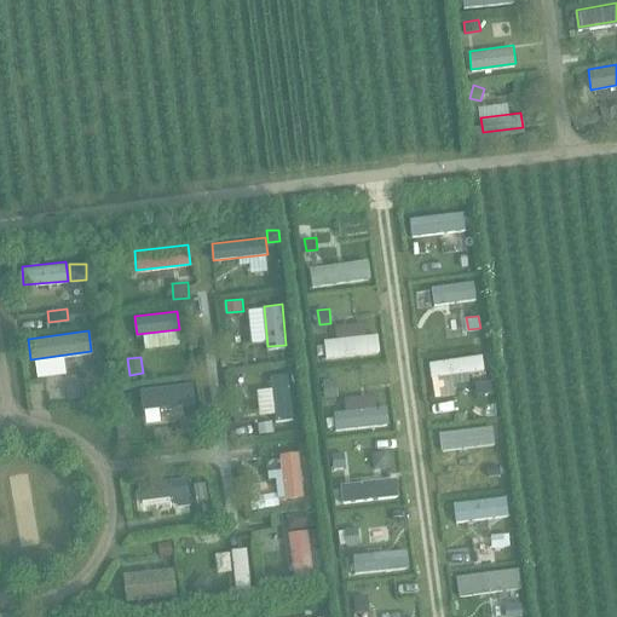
[(293,420),(288,373),(272,374),(278,422),(293,420)]
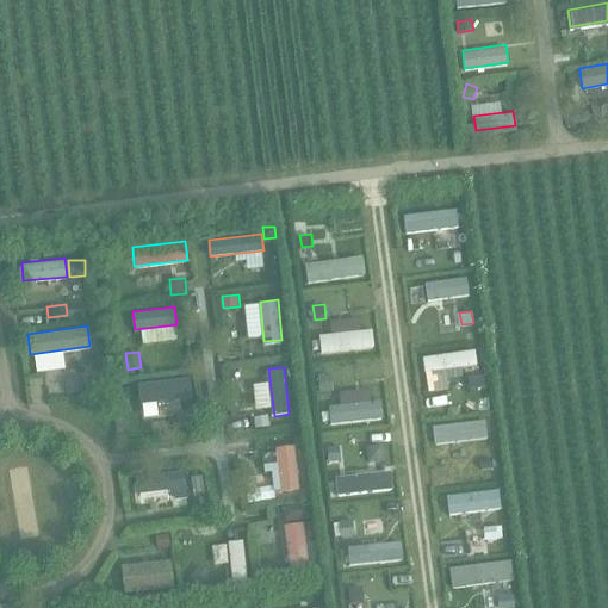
[(330,374),(320,376),(321,391),(333,390),(330,374)]
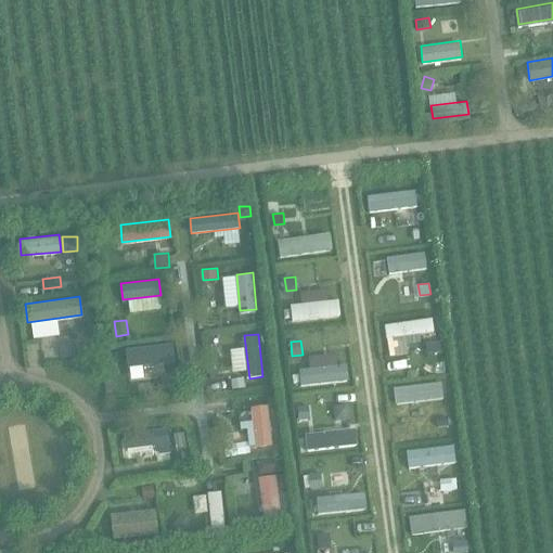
[(76,344),(62,346),(63,358),(77,356),(76,344)]
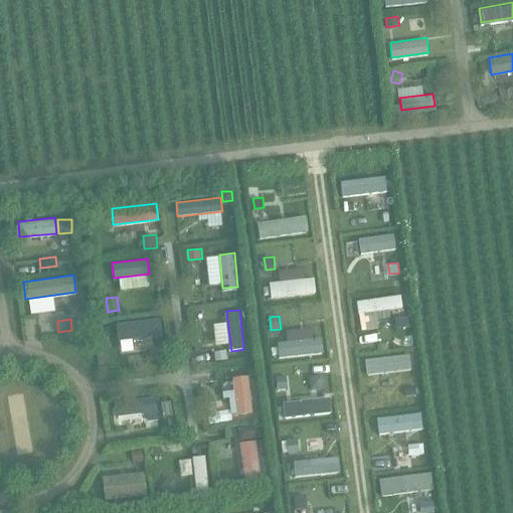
[(154,321),(118,325),(119,339),(155,335),(154,321)]
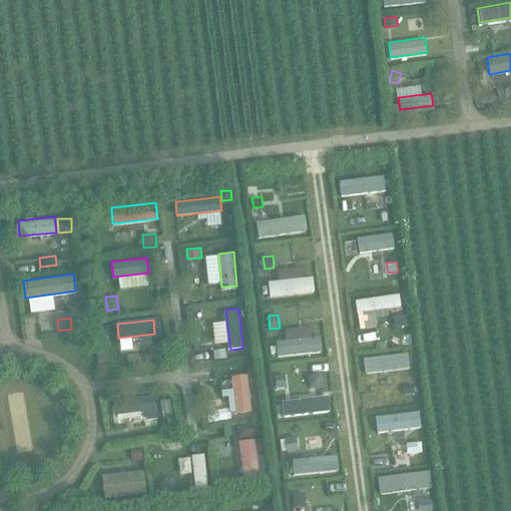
[(164,345),(155,345),(156,358),(164,358),(164,345)]
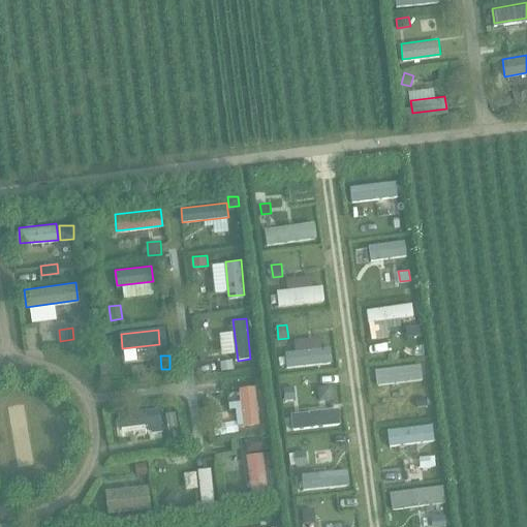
[(231,360),(222,362),(223,370),(234,369),(231,360)]
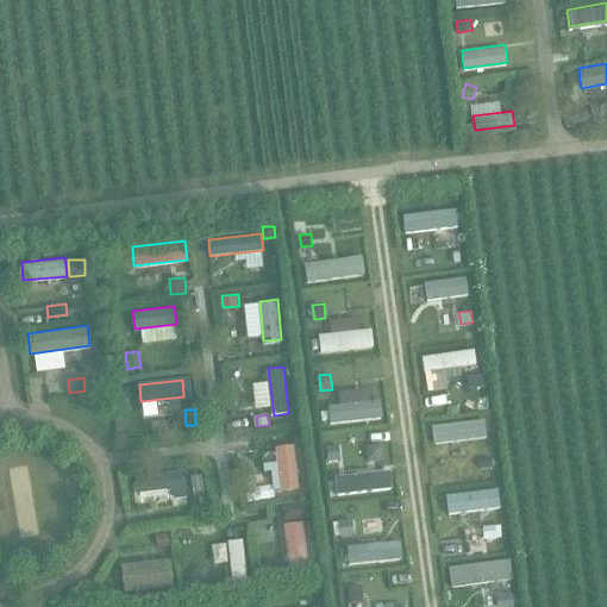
[(299,486),(294,443),(275,445),(280,488),(299,486)]
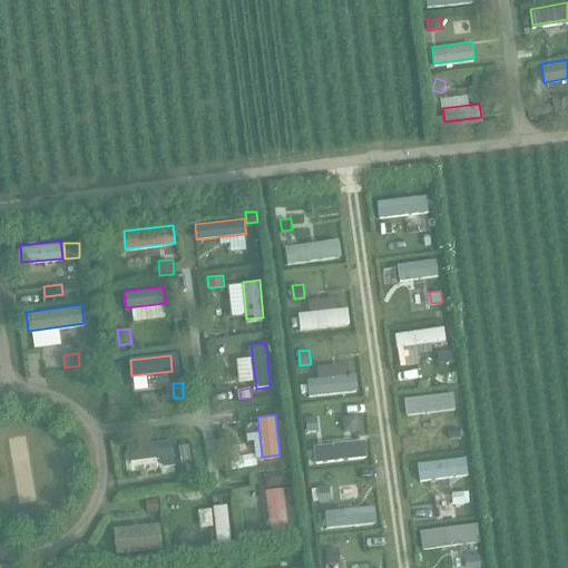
[(316,415),(306,417),(307,430),(317,429),(316,415)]
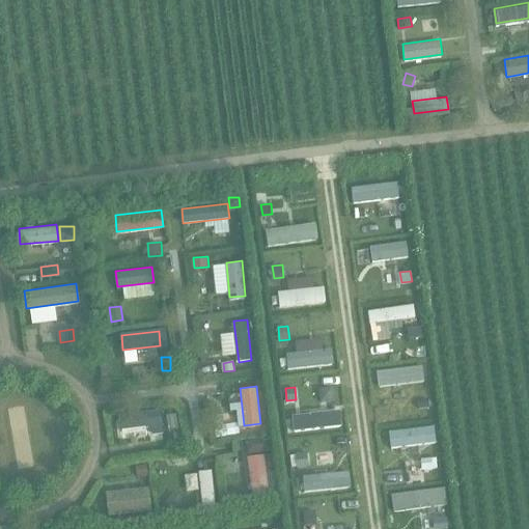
[(115,439),(163,434),(161,409),(119,413),(120,428),(115,429),(115,439)]
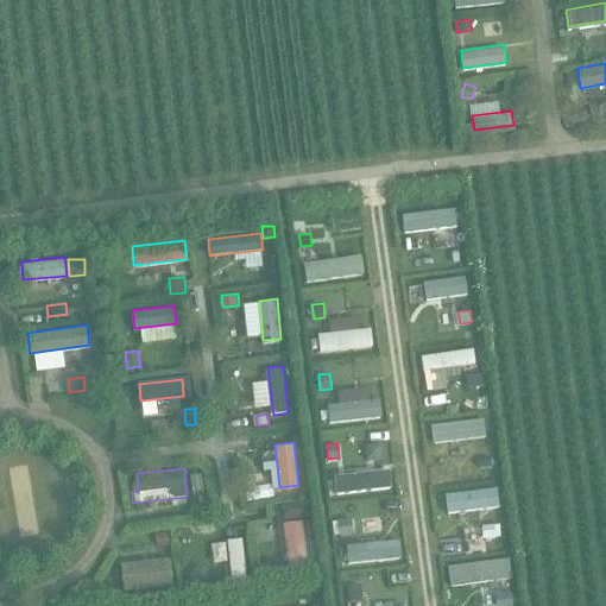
[(204,472),(193,473),(195,490),(206,488),(204,472)]
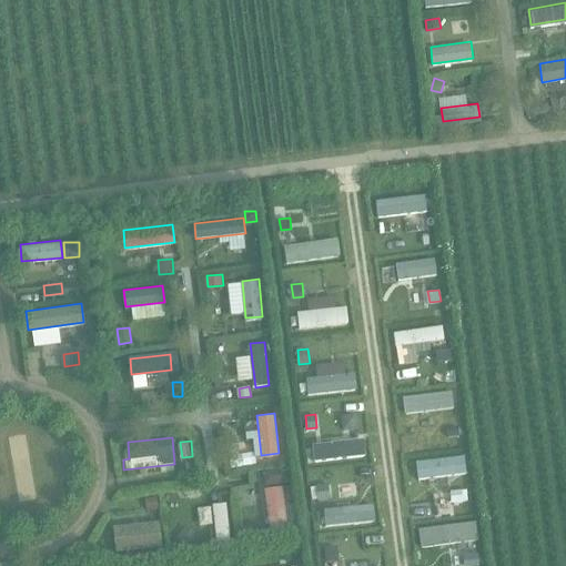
[(255,452),(230,455),(231,467),(258,463),(255,452)]
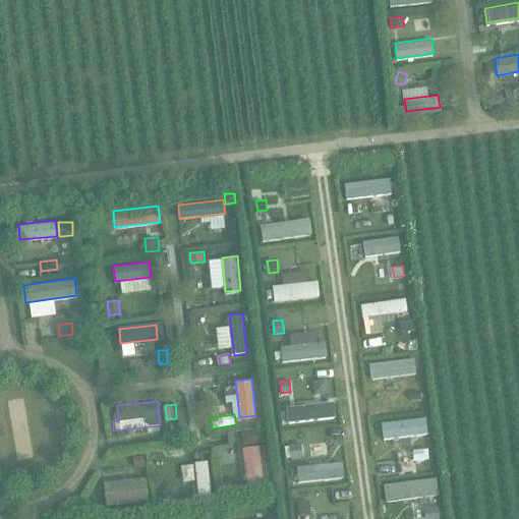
[(301,444),(291,445),(292,457),(302,456),(301,444)]
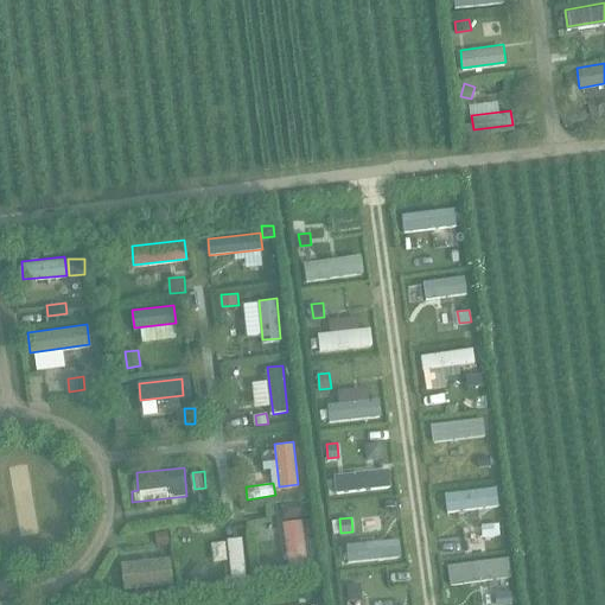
[(307,562),(301,518),(282,521),(288,565),(307,562)]
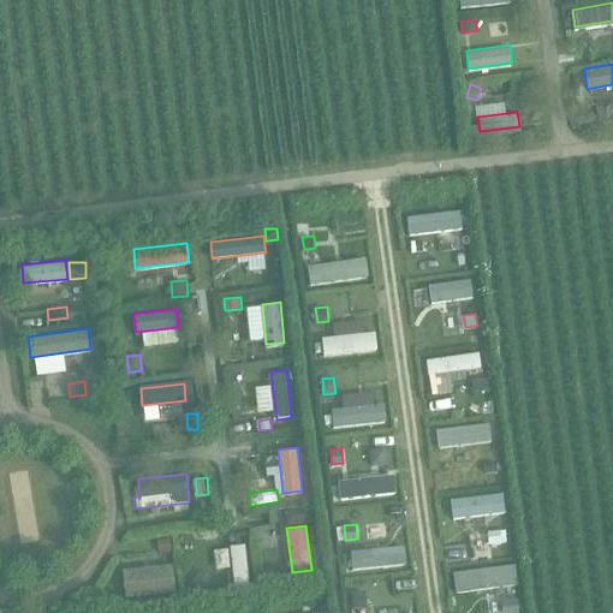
[(500,529),(489,530),(491,543),(501,542),(501,541),(510,540),(509,529),(500,530),(500,529)]
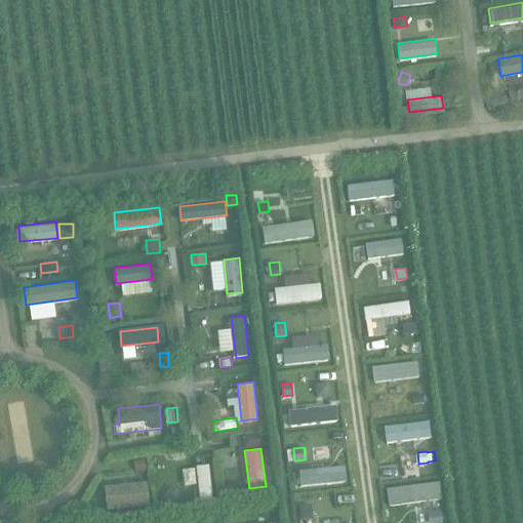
[(147,458),(136,459),(137,471),(148,469),(147,458)]
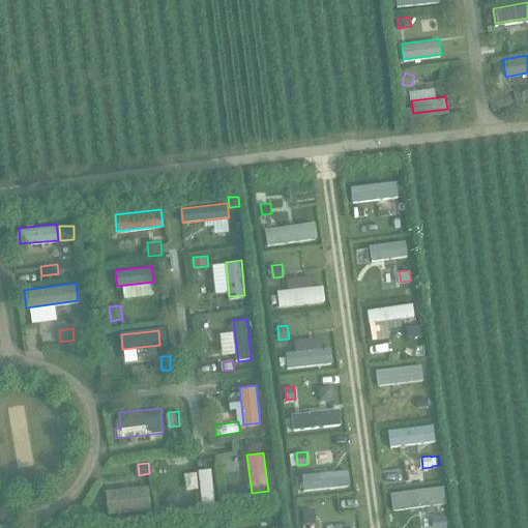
[(214,503),(210,467),(197,469),(201,505),(214,503)]
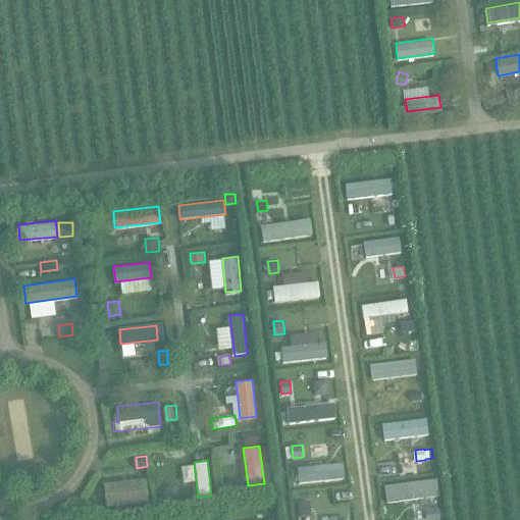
[(146,477),(104,482),(106,507),(149,502),(146,477)]
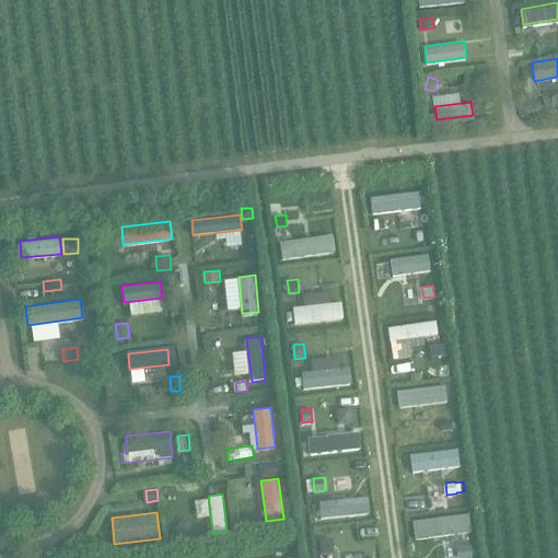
[(254,515),(241,518),(242,527),(255,525),(254,515)]
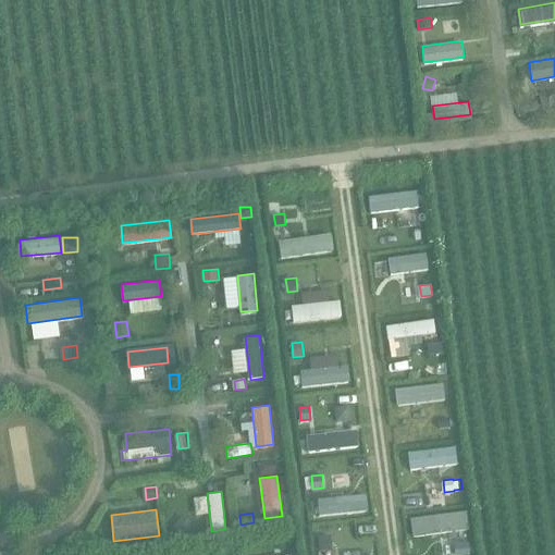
[(183,516),(174,526),(184,534),(193,523),(183,516)]
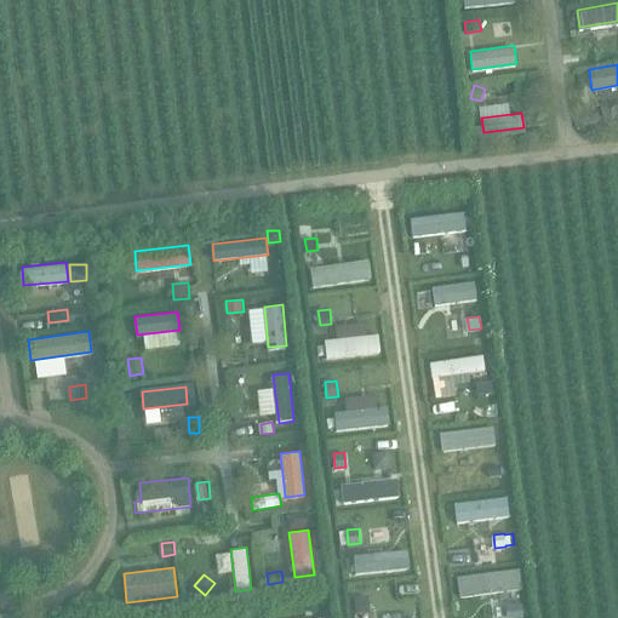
[(367,596),(355,596),(356,612),(368,611),(367,596)]
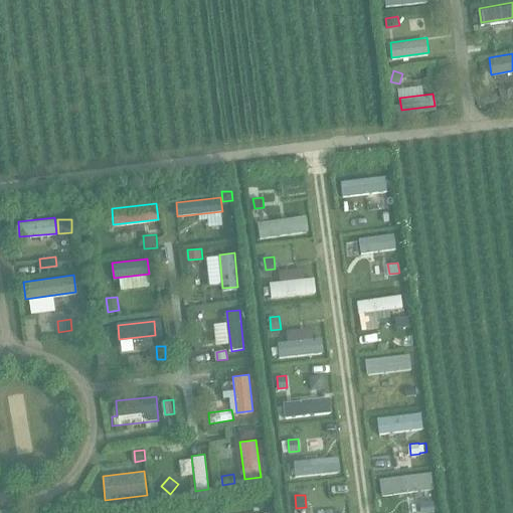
[(434,500),(422,501),(423,512),(426,512),(435,512),(434,500)]
